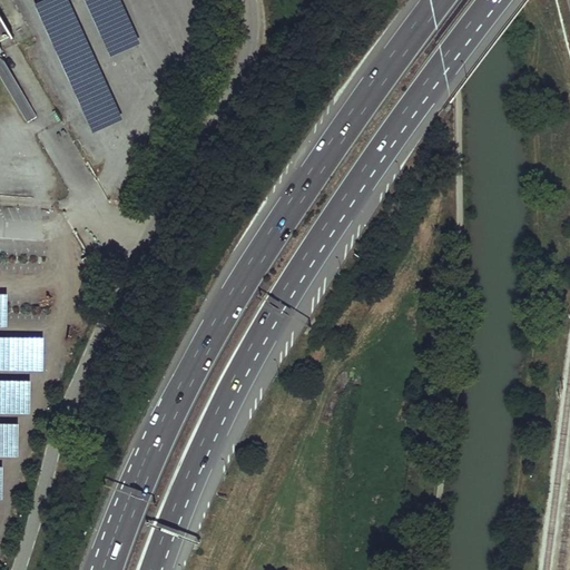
[(124,119),(68,0),(45,0),(35,6),(94,134),(124,119)]
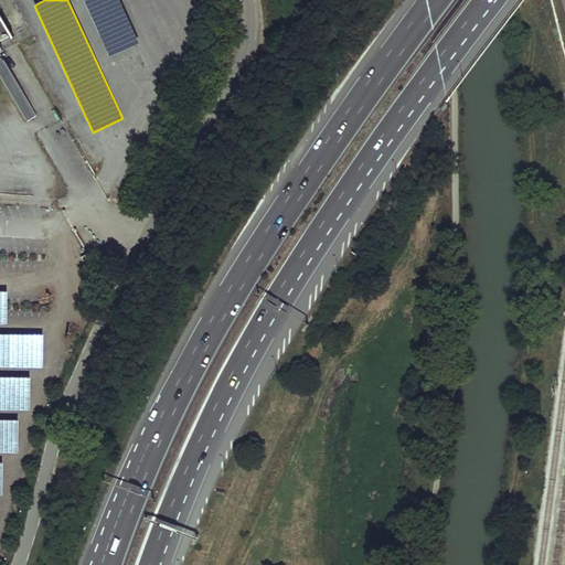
[(140,42),(120,0),(83,0),(109,56),(140,42)]
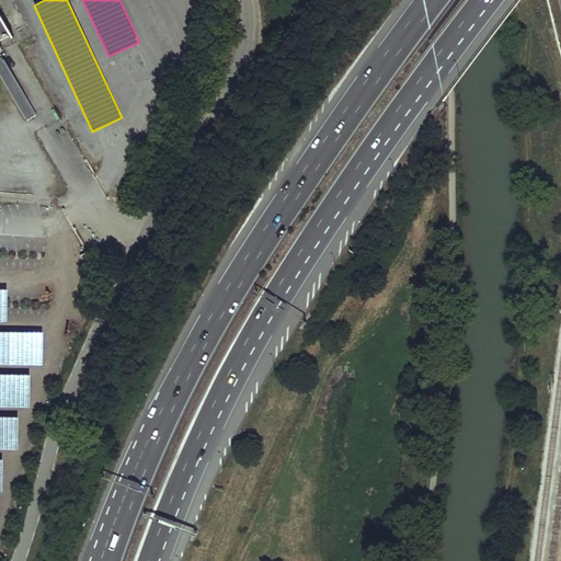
[(0,32),(13,36),(0,13),(0,32)]
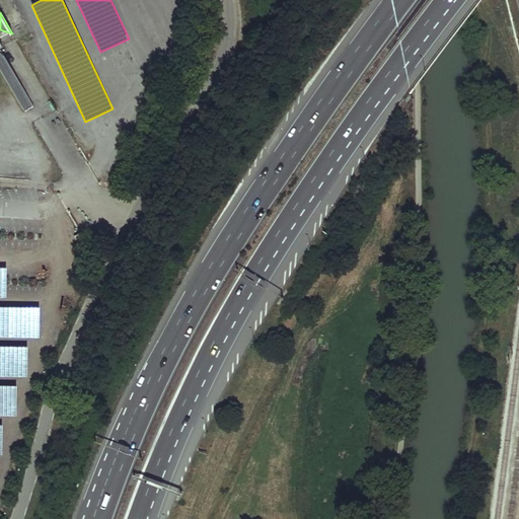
[(0,298),(8,299),(9,269),(0,268),(0,298)]
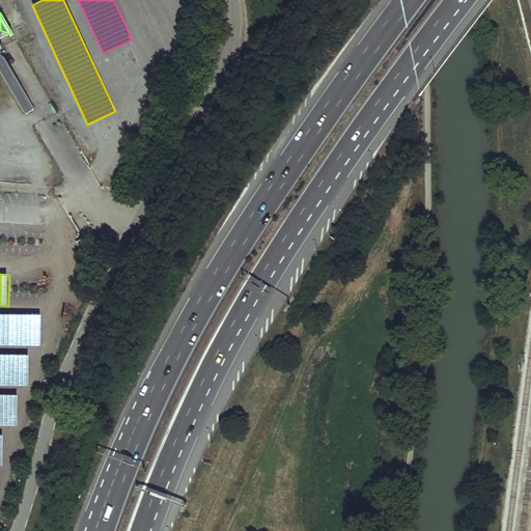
[(0,344),(43,345),(43,314),(0,313),(0,344)]
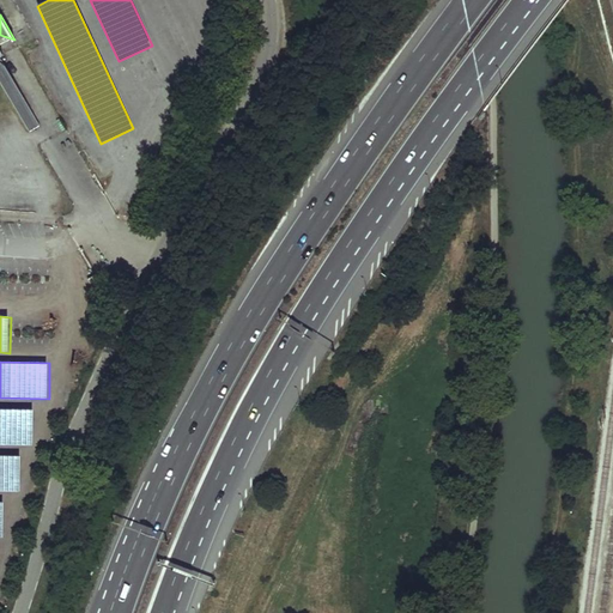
[(0,444),(35,445),(36,410),(0,408),(0,444)]
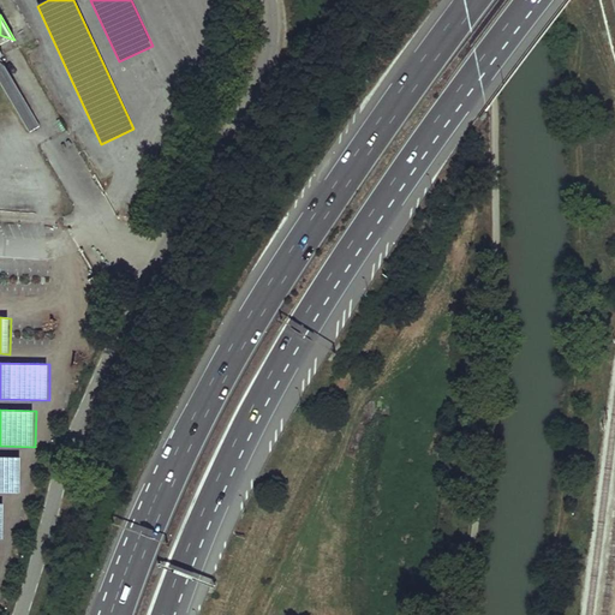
[(0,494),(19,495),(21,459),(0,458),(0,494)]
